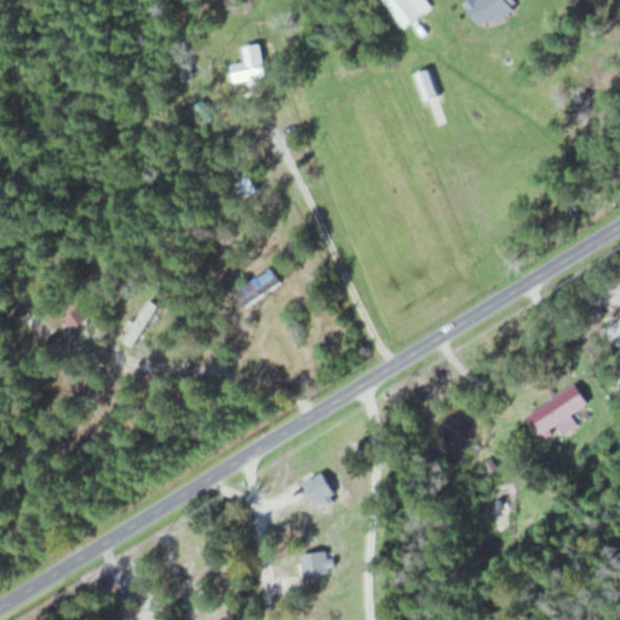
[(384,0),(406,27),(434,6),(429,0),(384,0)]
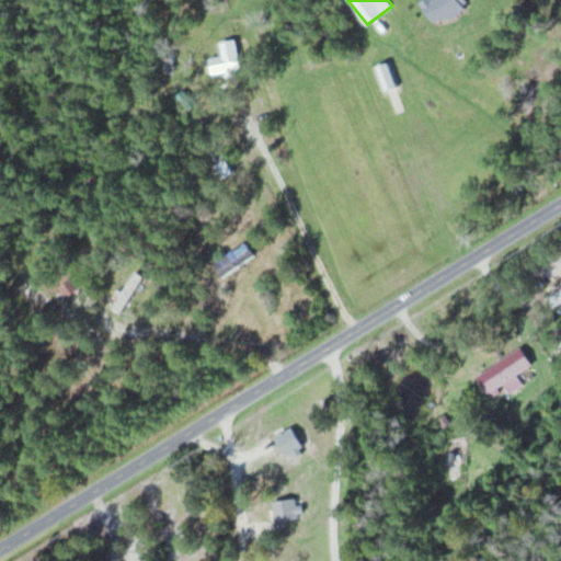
[(470,3),(468,0),(424,0),(422,2),(436,25),(470,3)]
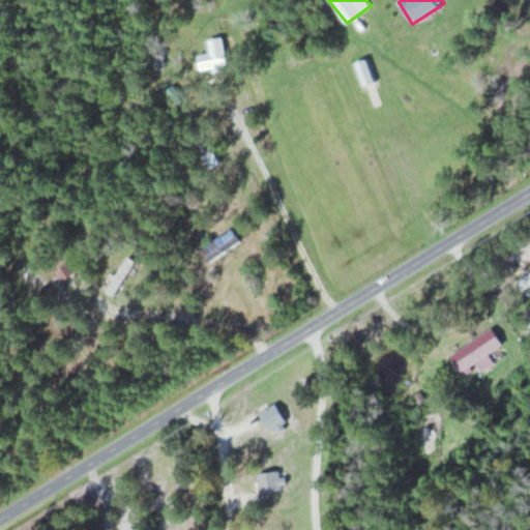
[(228,68),(225,37),(210,38),(211,53),(199,54),(201,70),(228,68)]
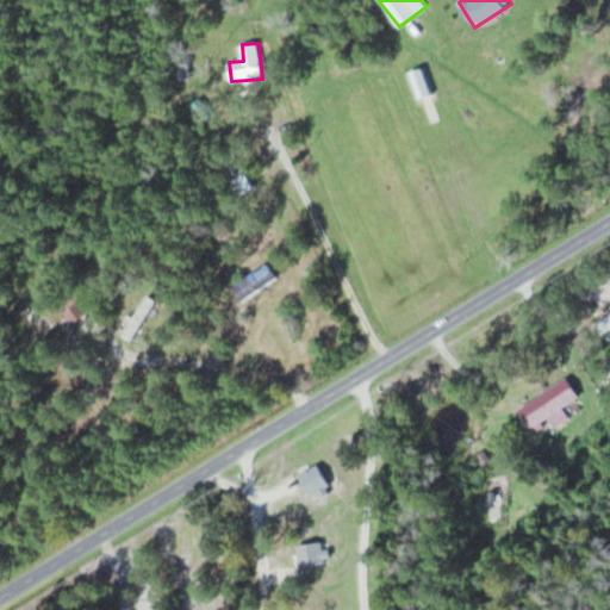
[(232,181),(241,193),(253,185),(244,173),(232,181)]
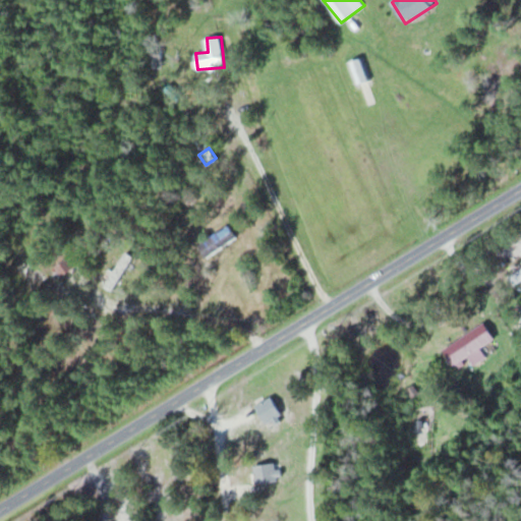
[(134,256),(125,250),(103,284),(112,290),(134,256)]
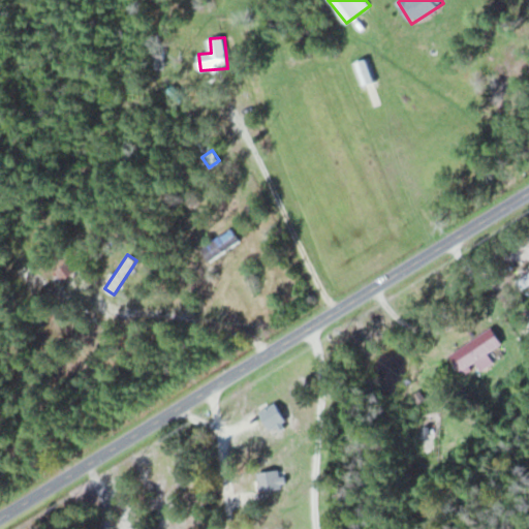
[(66,279),(73,289),(85,281),(70,259),(54,271),(61,282),(66,279)]
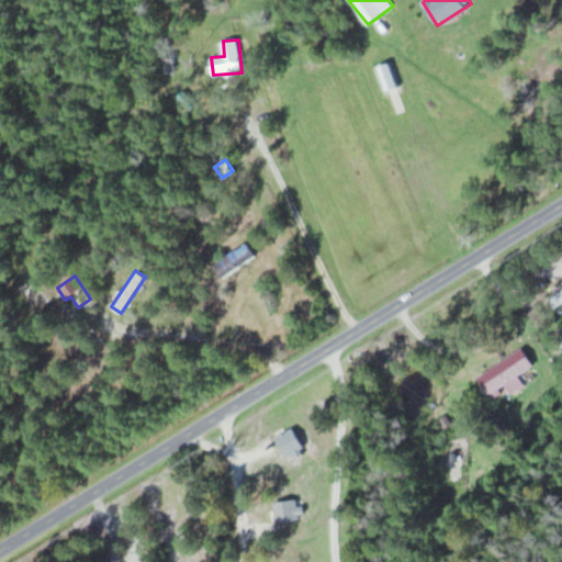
[(561,302),(561,285),(548,294),(554,306),(561,302)]
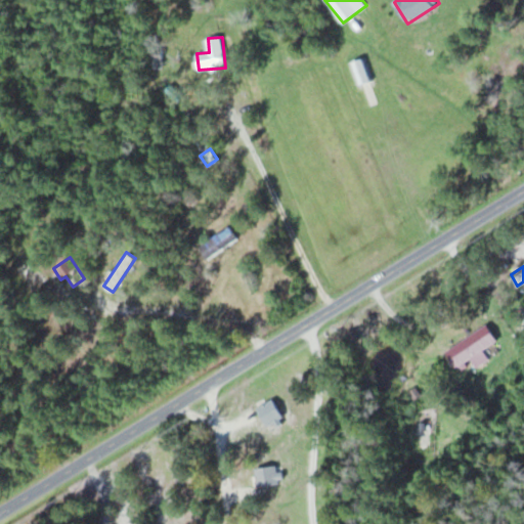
[(446,350),(460,374),(475,364),(477,367),(490,359),(484,349),(498,341),(489,325),(446,350)]
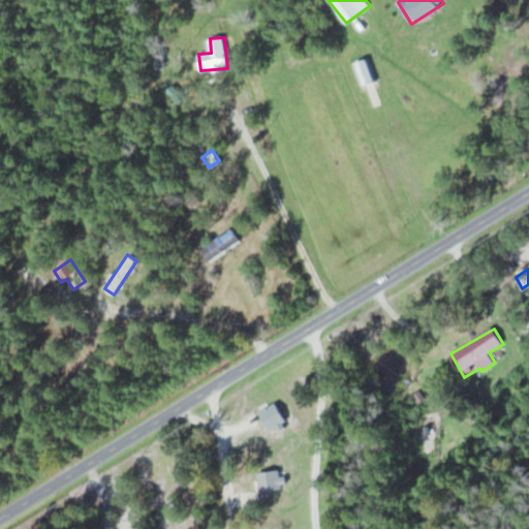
[(259,412),(273,434),(288,425),(276,403),(259,412)]
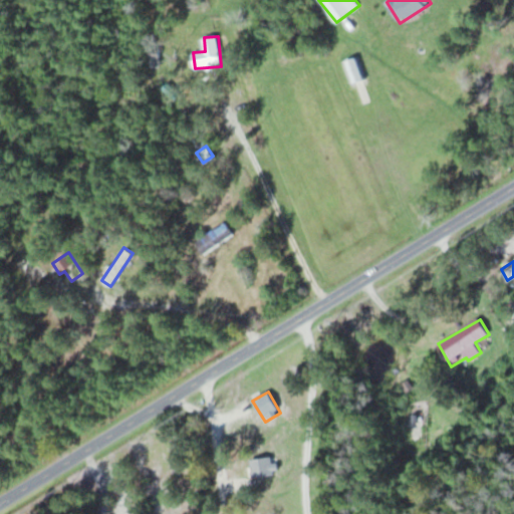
[(251,459),(253,477),(278,473),(276,456),(251,459)]
